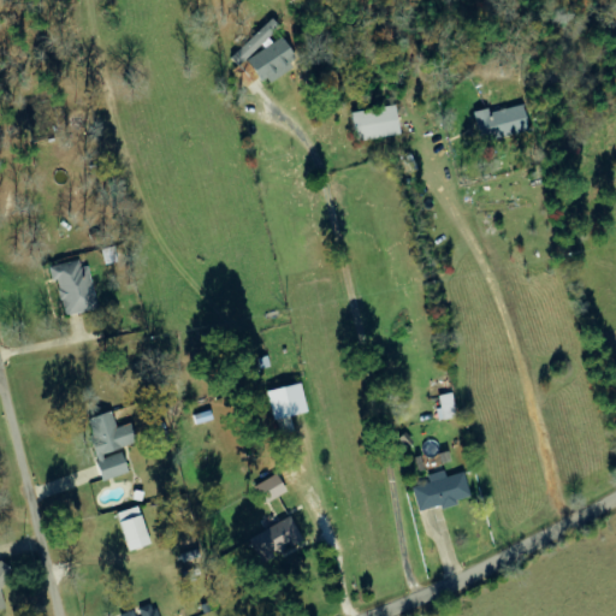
[(231,57),(240,65),(261,43),(262,45),(280,28),(271,18),(231,57)]
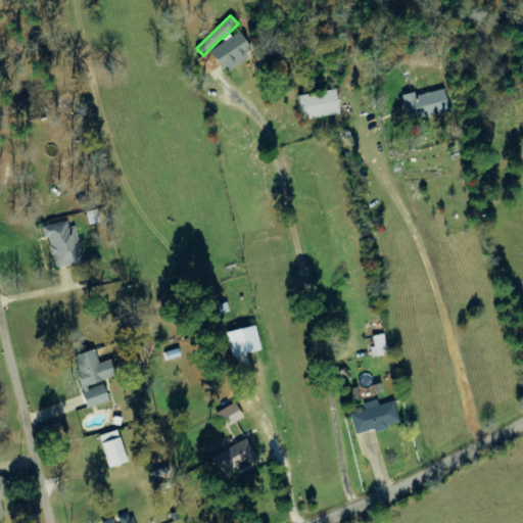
[(252,55),(240,33),(209,49),(221,72),(252,55)]
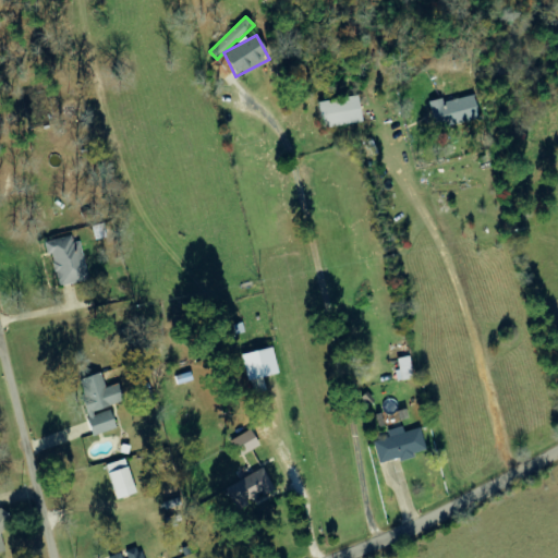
[(478,120),(473,95),(444,101),(443,98),(428,101),(436,130),(478,120)]
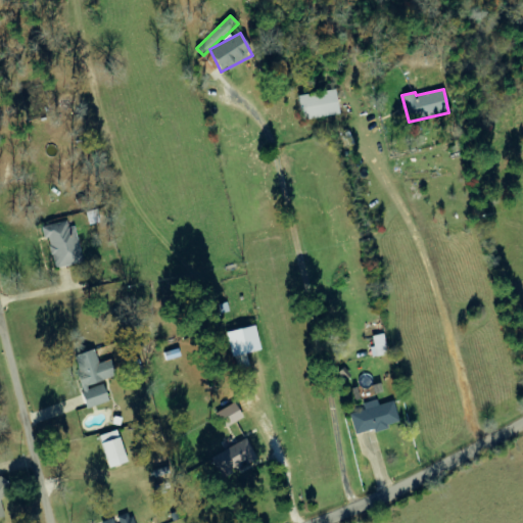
[(298,94),(300,119),(338,115),(336,91),(298,94)]
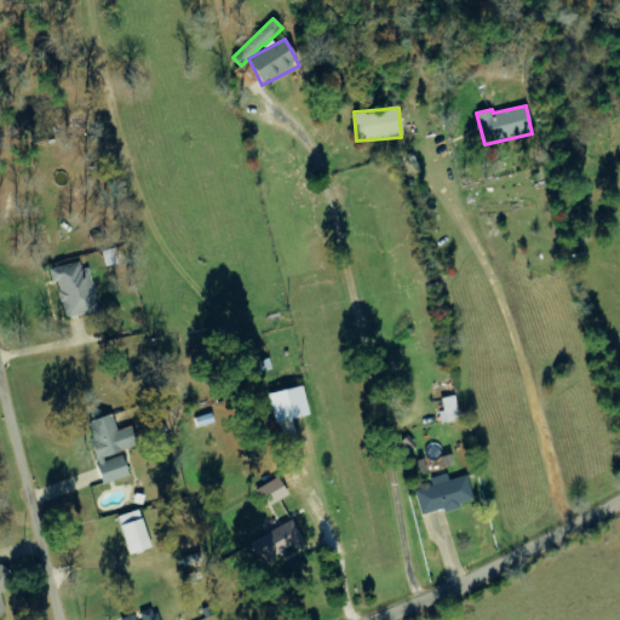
[(89,268),(80,270),(79,262),(47,270),(51,282),(56,281),(64,317),(98,309),(89,268)]
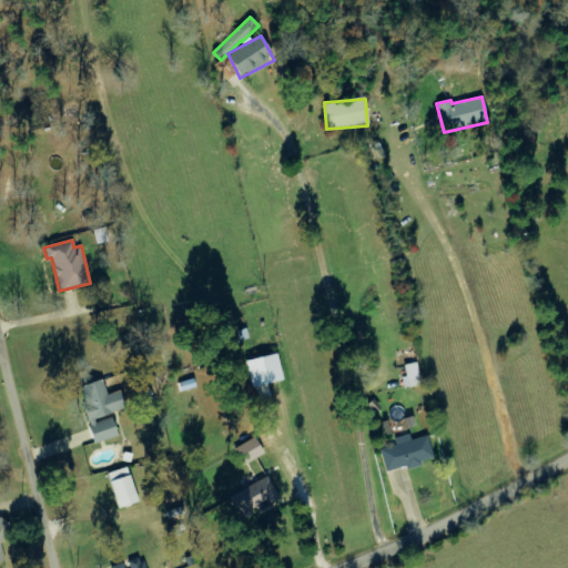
[(283,381),(276,353),(245,359),(251,387),(283,381)]
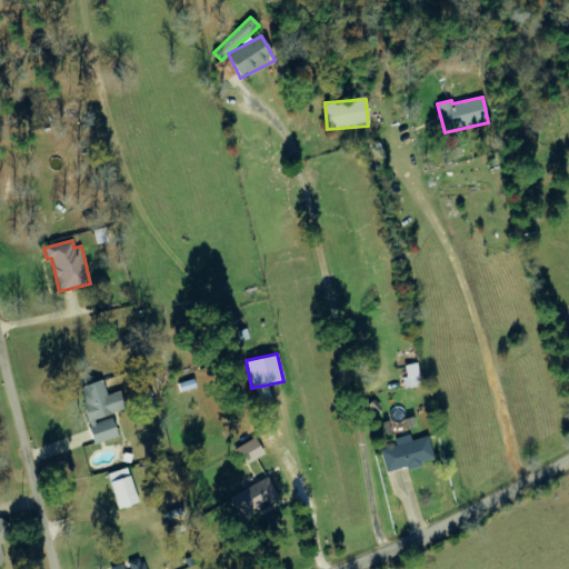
[(405,388),(421,386),(418,362),(405,365),(407,378),(402,378),(405,388)]
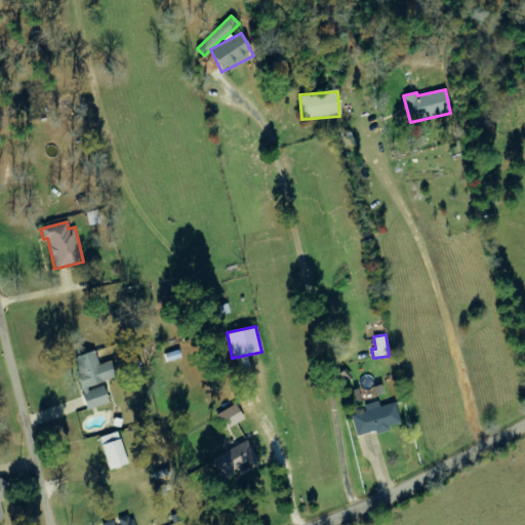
[(109,403),(103,382),(116,378),(111,360),(98,364),(94,350),(72,357),(88,409),(109,403)]
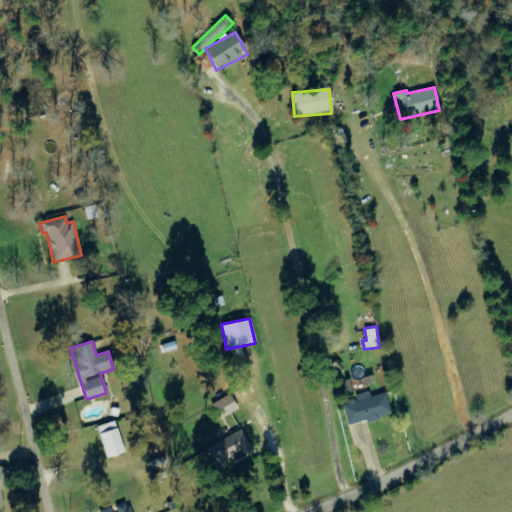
[(385,392),(370,396),(369,391),(355,395),(357,401),(342,405),(347,426),(391,414),(385,392)]
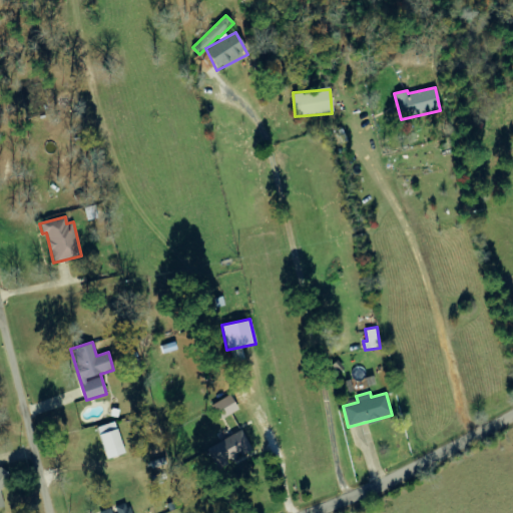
[(237,411),(230,395),(211,404),(218,420),(237,411)]
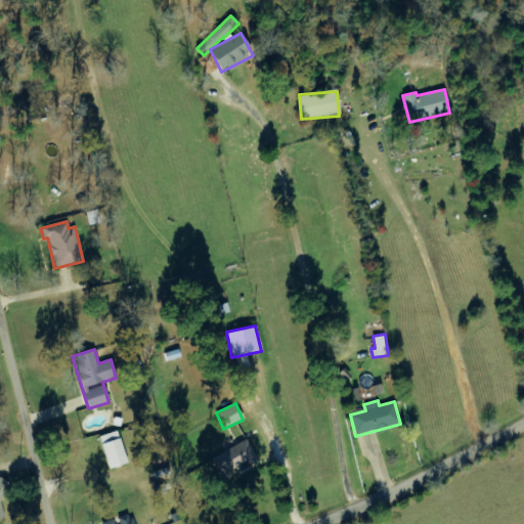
[(100,435),(106,467),(125,464),(119,431),(100,435)]
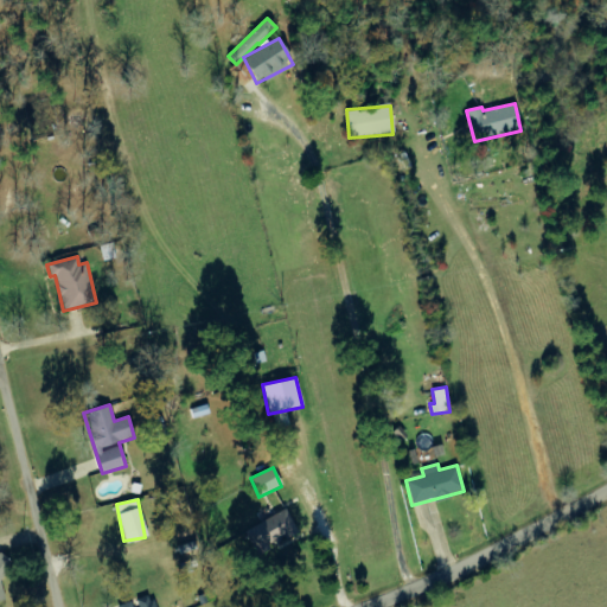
[(243,531),(256,555),(298,531),(285,509),(243,531)]
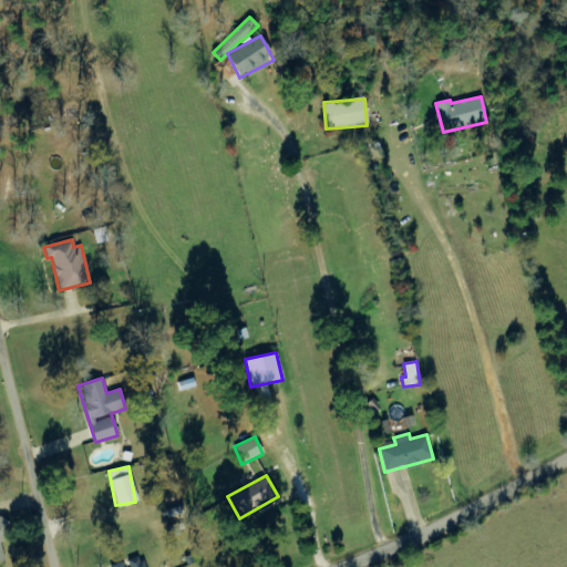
[(145,566),(141,555),(124,562),(124,560),(109,566),(107,566),(145,566)]
